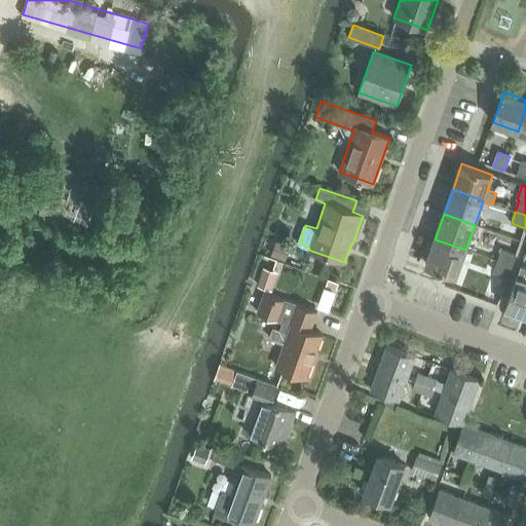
[(426,264),(456,275),(465,250),(435,239),(426,264)]
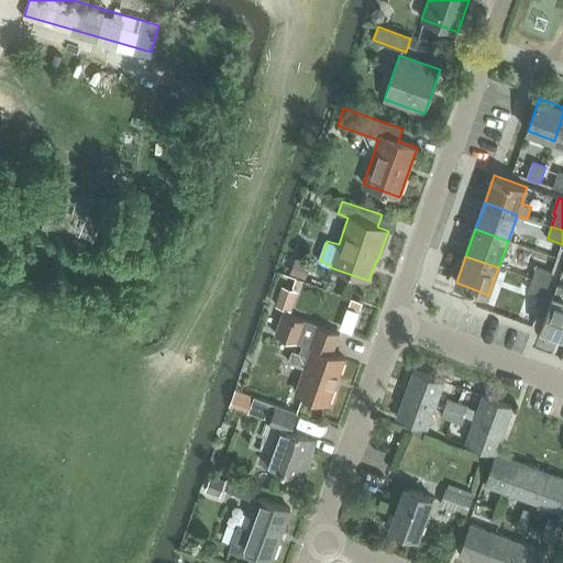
[(290,276),(305,282),(310,266),(295,261),(290,276)]
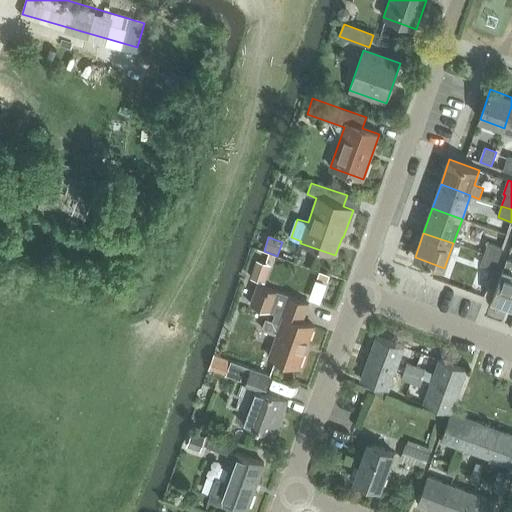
[(485,254),(499,259),(502,248),(489,243),(485,254)]
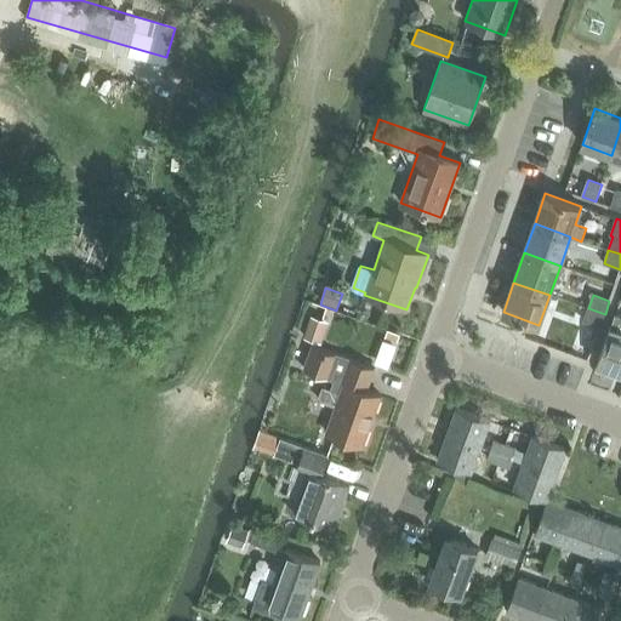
[(584,322),(600,328),(605,314),(588,308),(584,322)]
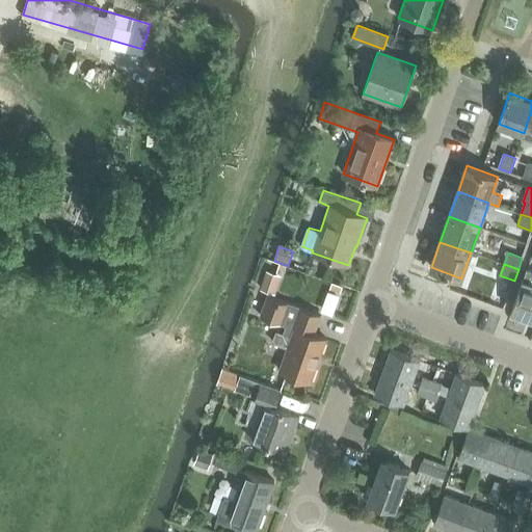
[(261,288),(274,292),(280,275),(266,270),(261,288)]
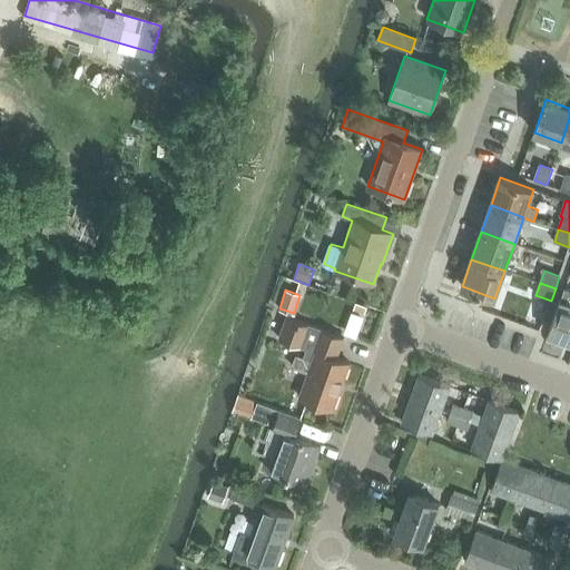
[(549,334),(569,341),(569,291),(566,290),(549,334)]
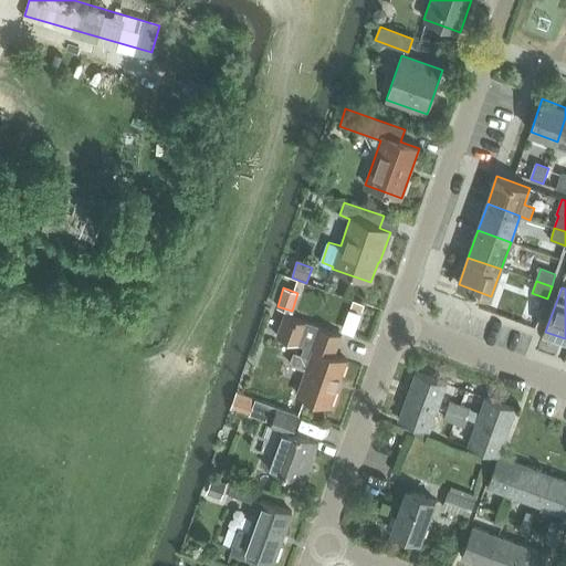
[(302,355),(294,353),(290,365),(305,370),(296,395),(331,407),(347,360),(334,356),(342,336),(284,315),(276,337),(300,345),(299,345),(304,347),(302,355)]
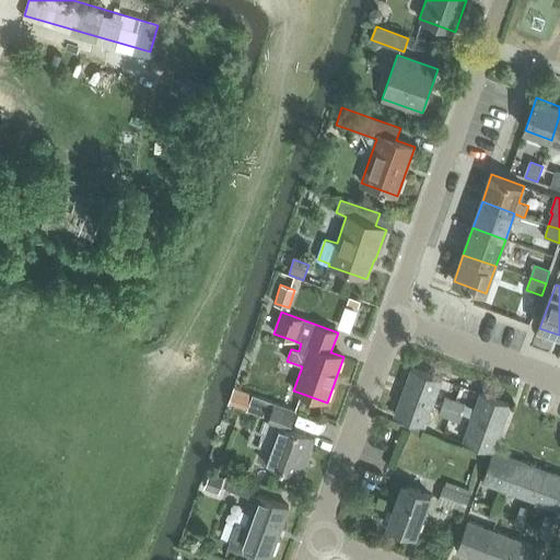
[(400,395),(433,405),(436,395),(443,381),(410,368),(400,395)]
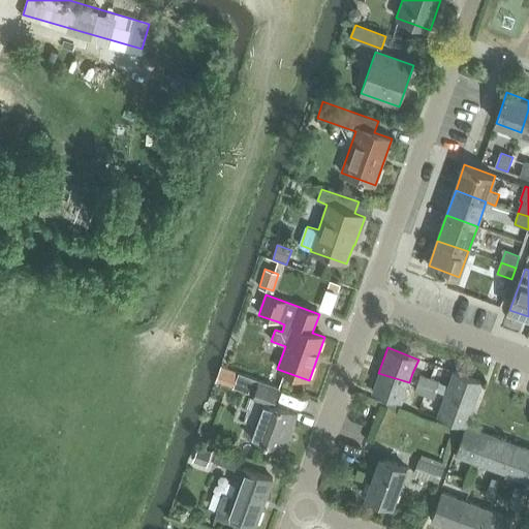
[(216,381),(234,387),(239,373),(221,367),(216,381)]
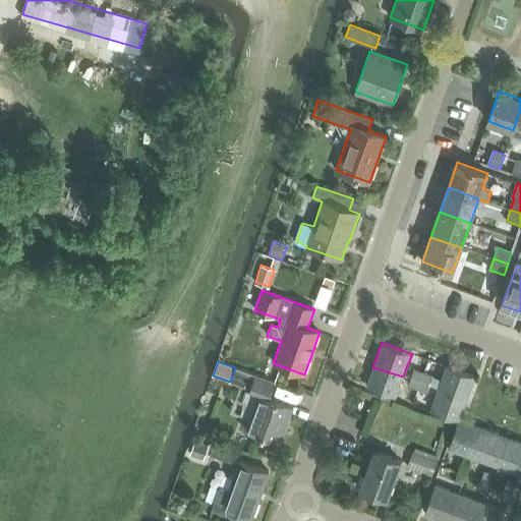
[(421,381),(421,383),(431,386),(438,388),(468,398),(476,377),(445,365),(440,380),(424,373),(421,381)]
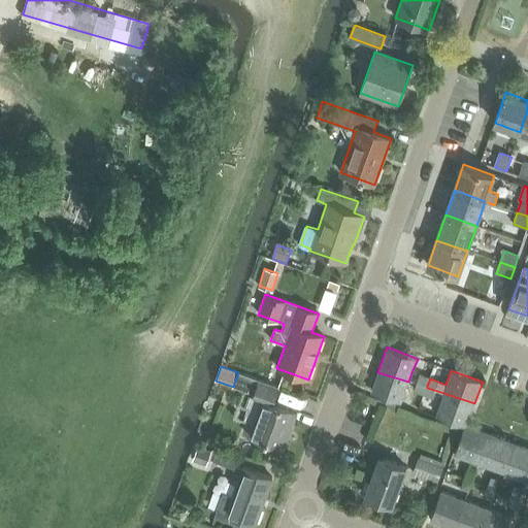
[(248,435),(285,449),(298,413),(273,403),(279,388),(238,372),(233,387),(254,394),(253,396),(261,399),(248,435)]
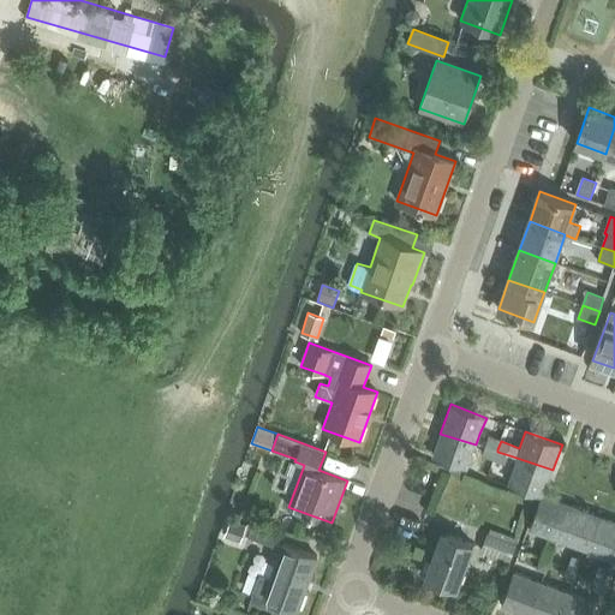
[(440,434),(430,458),(466,472),(476,445),(440,434)]
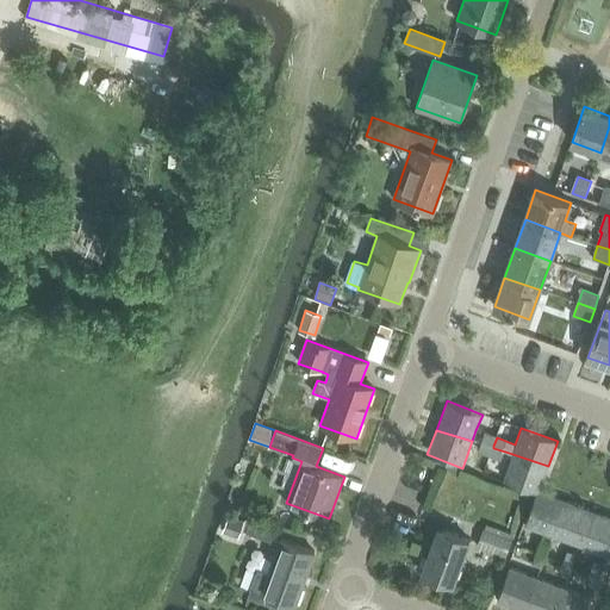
[(486,434),(483,442),(493,446),(497,437),(486,434)]
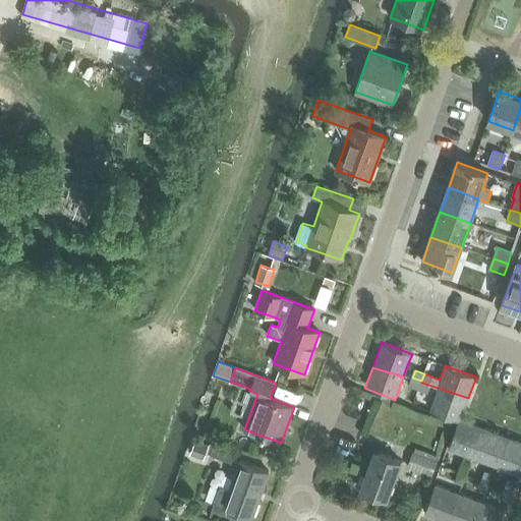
[(417,392),(421,383),(410,379),(407,389),(417,392)]
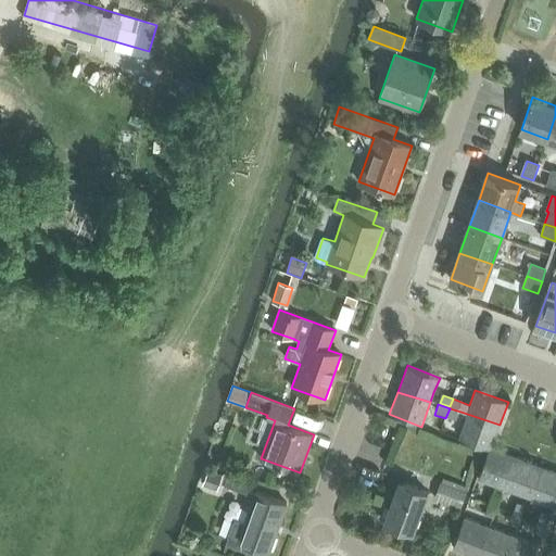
[(460,412),(450,408),(445,418),(457,422),(460,412)]
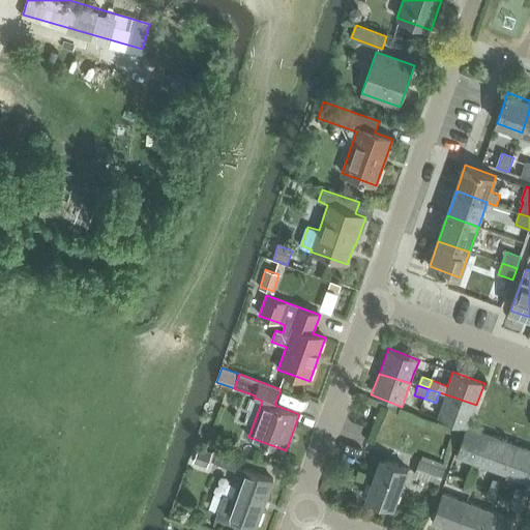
[(445,394),(438,416),(468,428),(476,405),(445,394)]
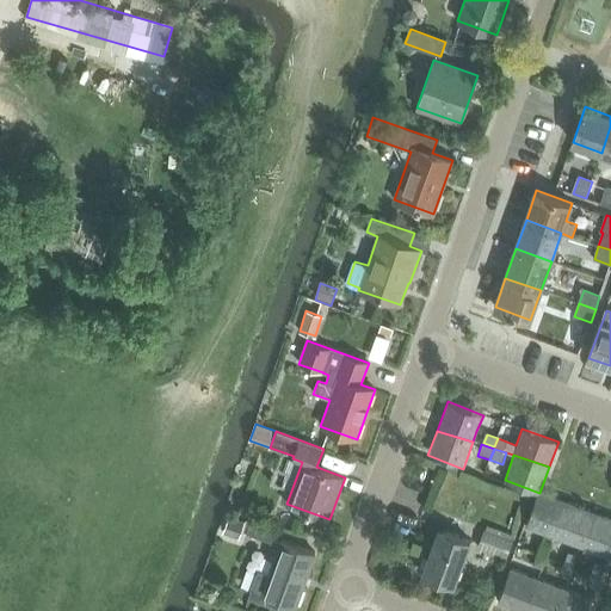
[(528,525),(555,535),(567,503),(539,493),(528,525)]
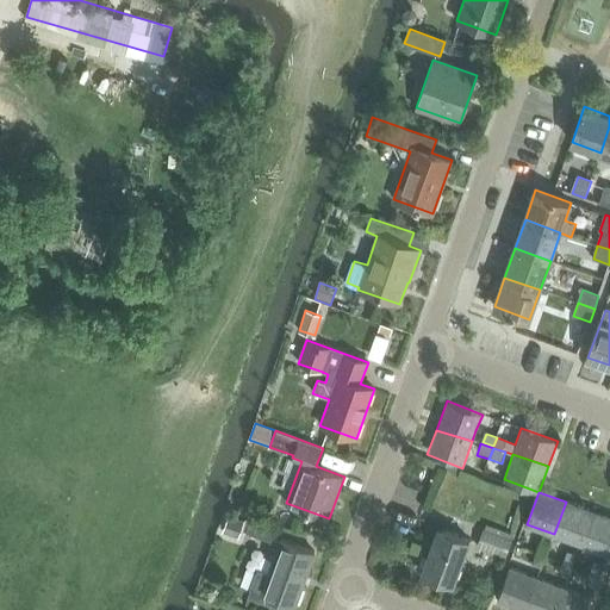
[(566,502),(554,534),(580,545),(592,511),(566,502)]
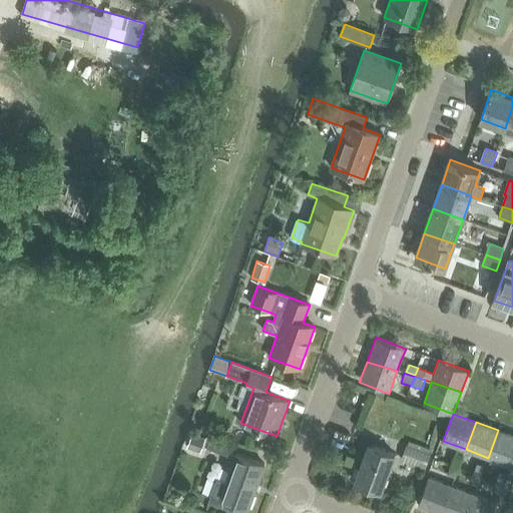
[(488,458),(511,466),(512,460),(512,435),(498,430),(488,458)]
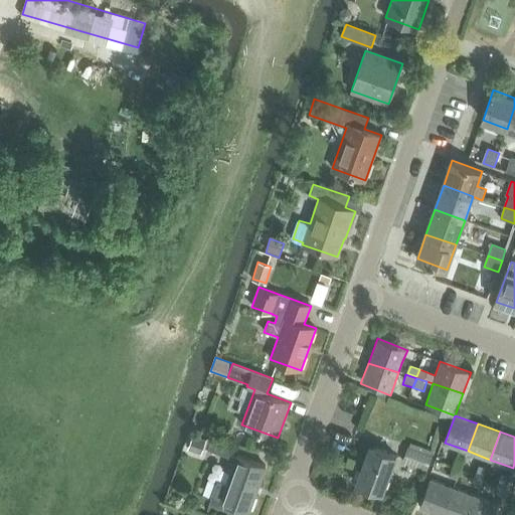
[(193,436),(188,447),(202,452),(206,440),(193,436)]
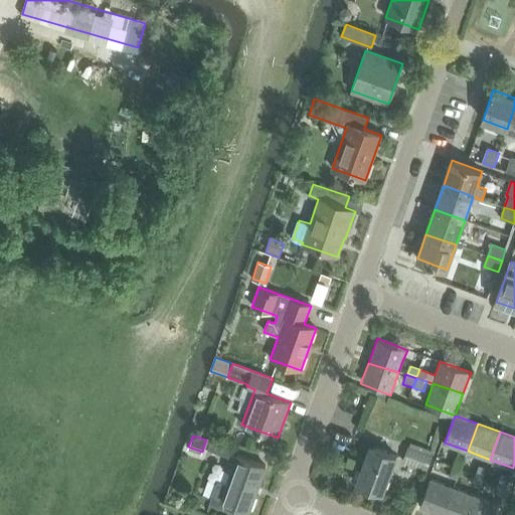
[(208,450),(231,458),(235,445),(213,437),(208,450)]
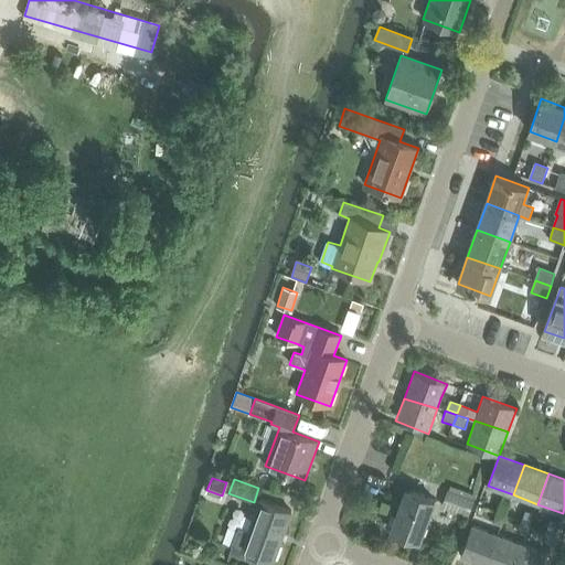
[(391,531),(420,542),(436,500),(406,489),(391,531)]
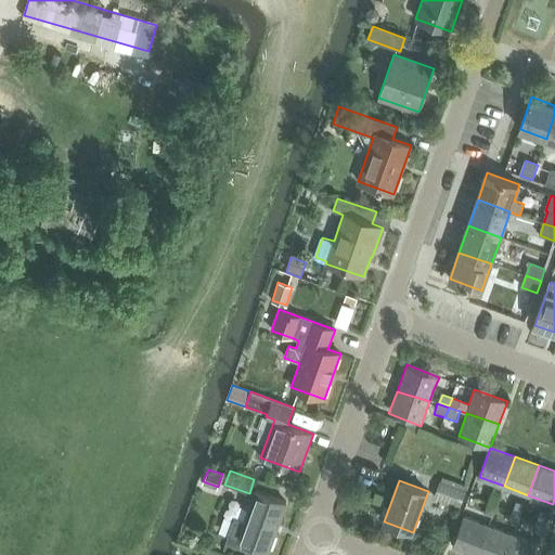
[(435,498),(461,507),(467,491),(441,482),(435,498)]
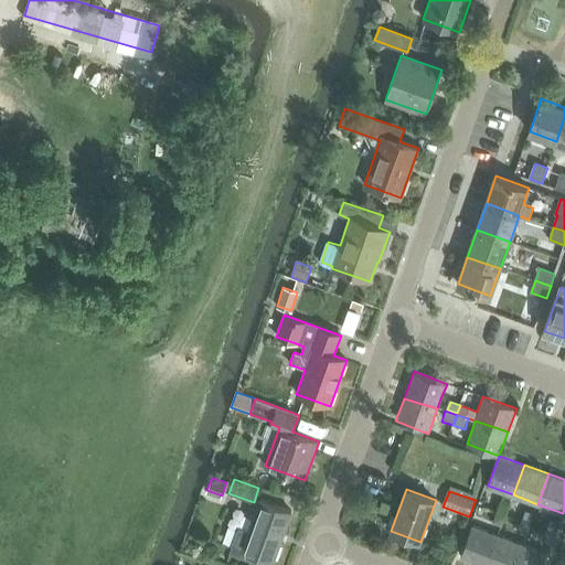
[(240,529),(231,551),(255,560),(256,555),(273,561),(279,543),(284,533),(291,511),(259,500),(248,532),(240,529)]
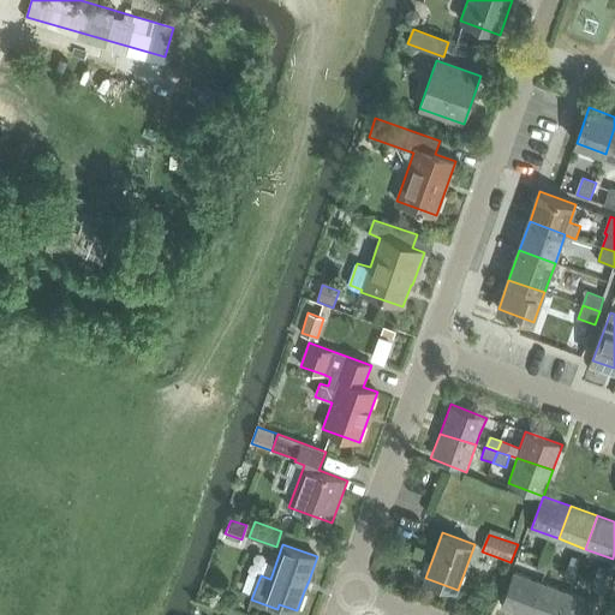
[(544,547),(539,557),(550,561),(554,550),(544,547)]
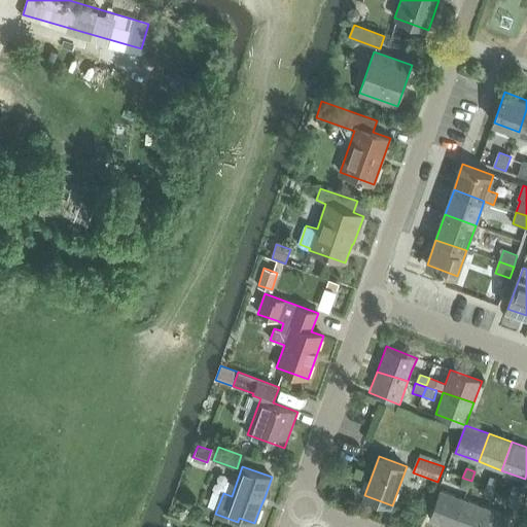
[(490,477),(487,486),(495,489),(499,479),(490,477)]
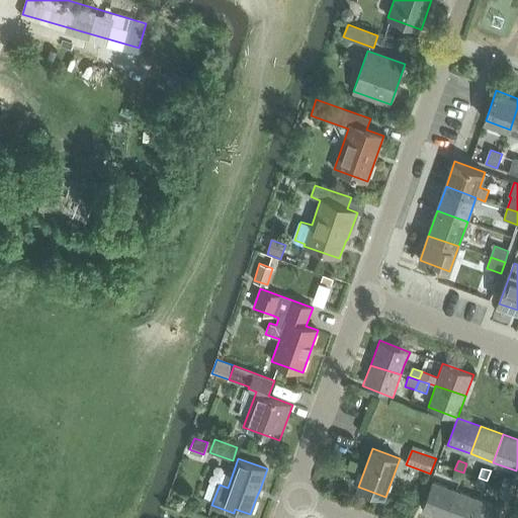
[(454,469),(451,480),(459,483),(463,472),(454,469)]
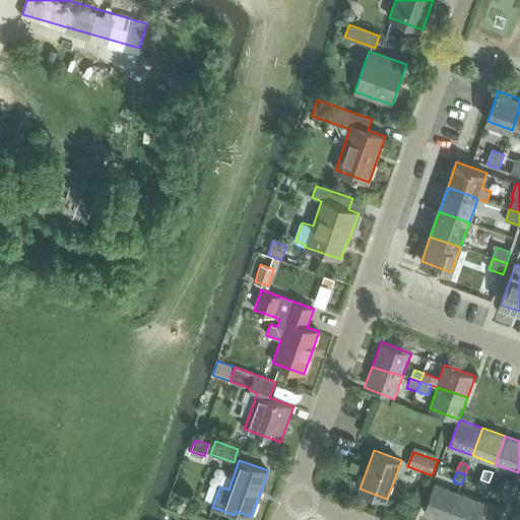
[(507,478),(503,489),(510,491),(514,480),(507,478)]
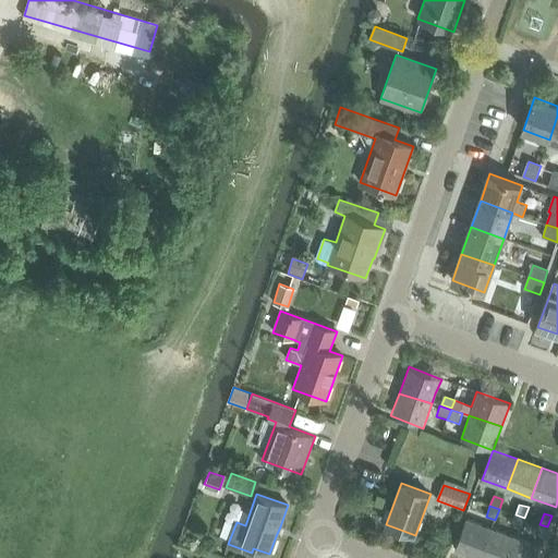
[(516,514),(512,525),(521,529),(524,518),(516,514)]
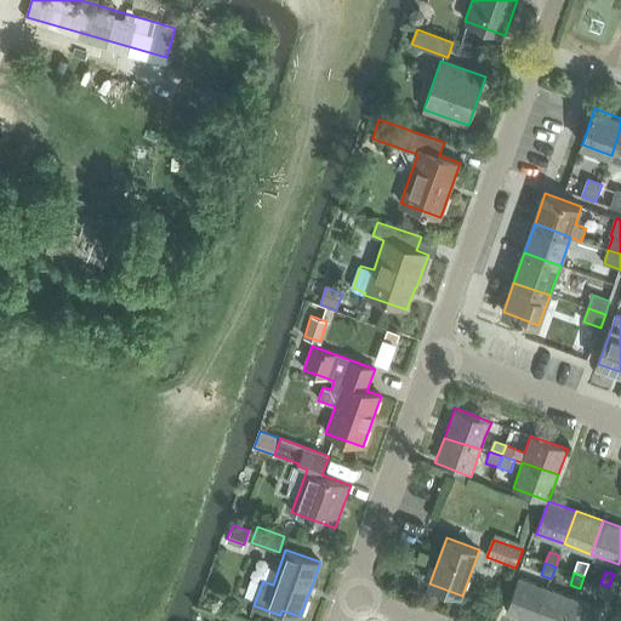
[(507,611),(533,620),(535,620),(547,588),(520,579),(507,611)]
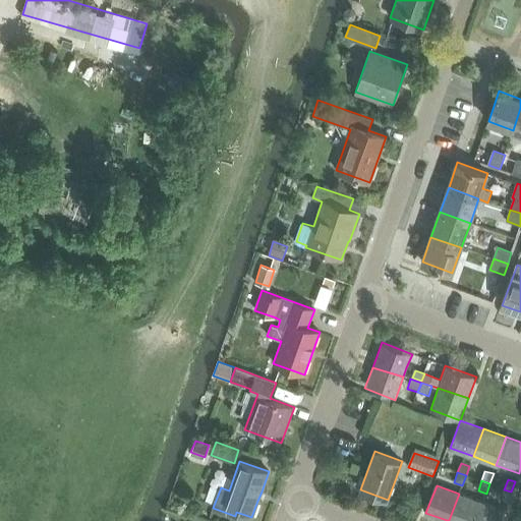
[(504,489),(501,499),(508,502),(511,491),(504,489)]
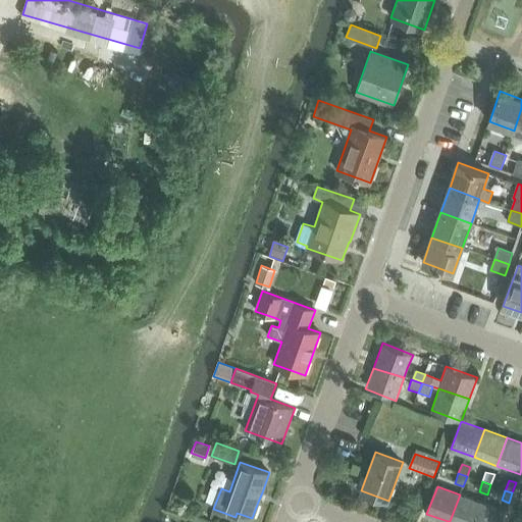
[(450,521),(475,521),(483,504),(460,494),(450,521)]
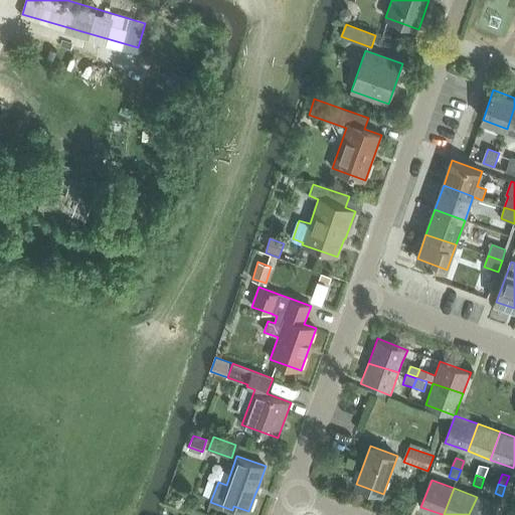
[(477,497),(469,514),(495,514),(499,505),(477,497)]
